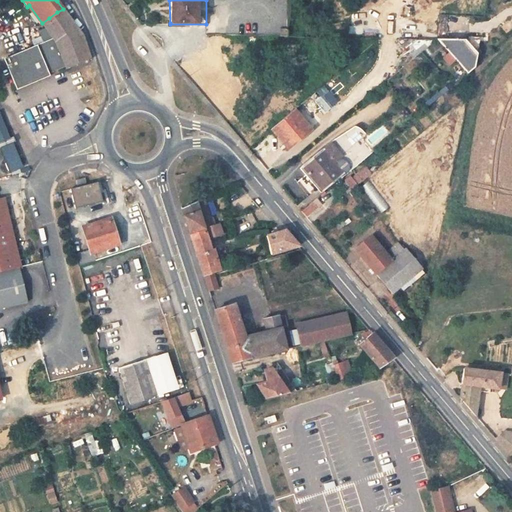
[(57,12),(49,18),(42,23),(49,33),(52,37),(57,33),(73,22),(63,9),(57,12)]
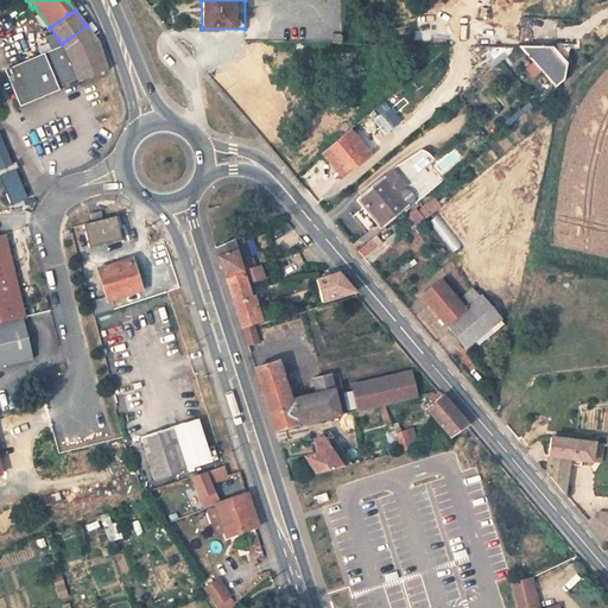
[(59,90),(59,88),(68,84),(78,80),(80,83),(108,71),(97,42),(87,26),(68,39),(62,44),(58,39),(49,44),(52,51),(5,71),(20,107),(58,92),(59,90)]
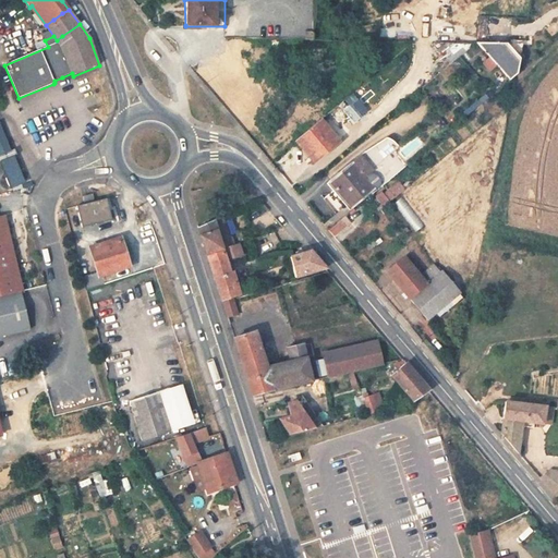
[(247,26),(247,37),(264,37),(264,26),(247,26)]
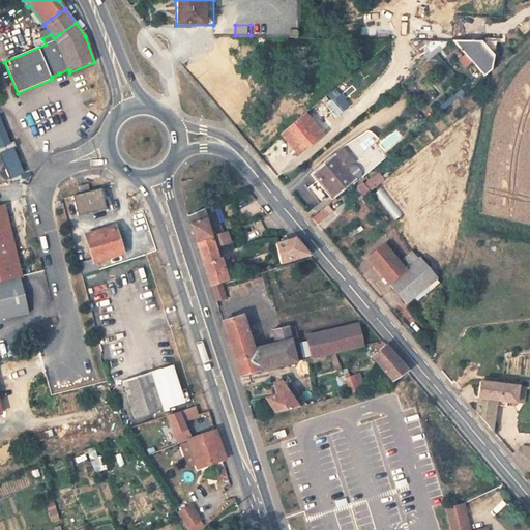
[(422,60),(448,38),(430,38),(414,50),(422,60)]
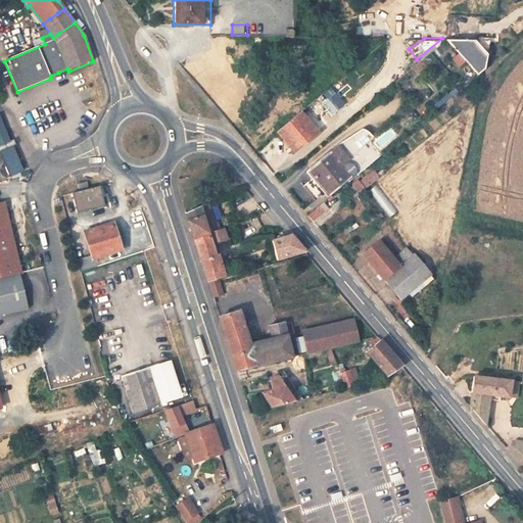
[(483,67),(489,39),(446,38),(440,43),(470,79),(483,67)]
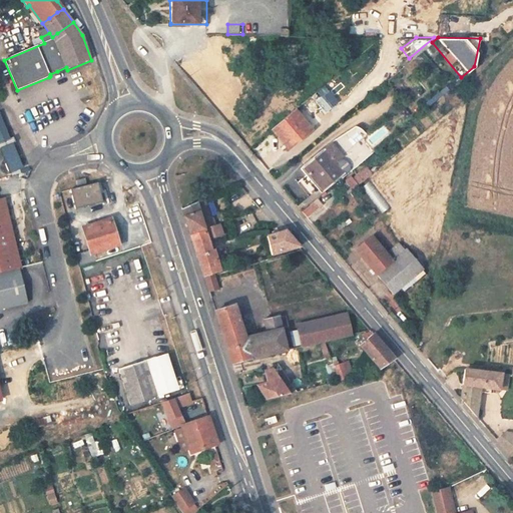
[(321,191),(461,77),(432,42),(386,80),(393,90),(402,98),(365,129),(357,121),(301,166),(316,185),(294,202),(300,208),(321,191)]
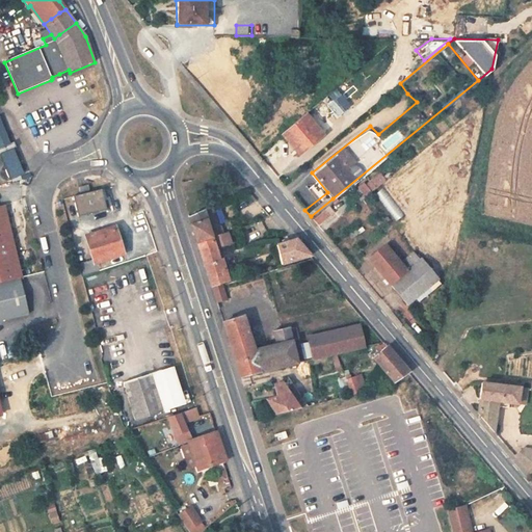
[(338,115),(348,107),(339,96),(328,104),(338,115)]
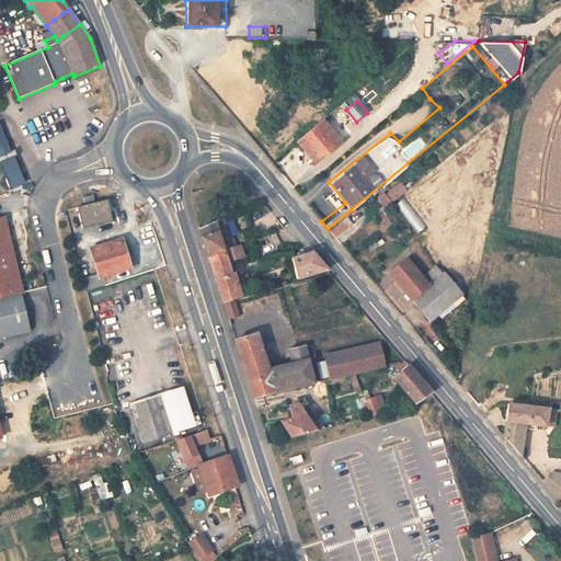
[(339,140),(320,117),(295,139),(313,161),(339,140)]
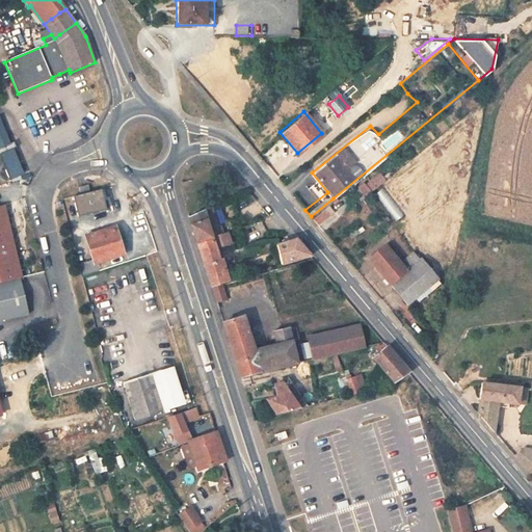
[(0,145),(1,148),(12,142),(0,114),(0,145)]
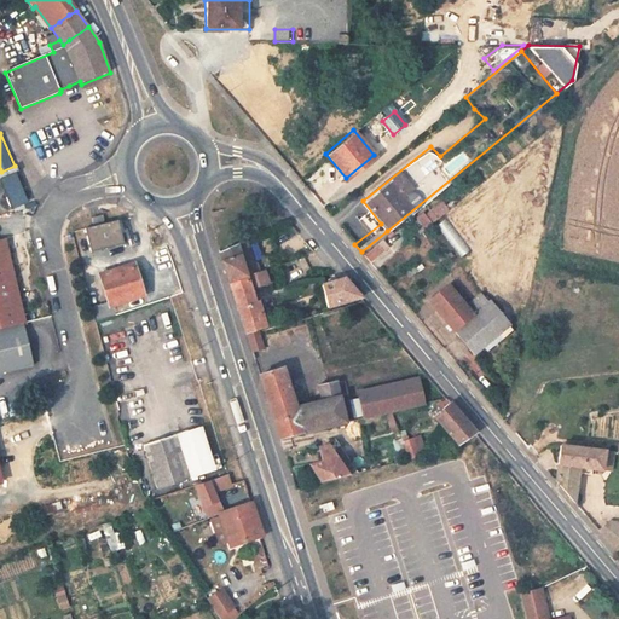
[(0,178),(12,209),(30,202),(18,171),(0,178)]
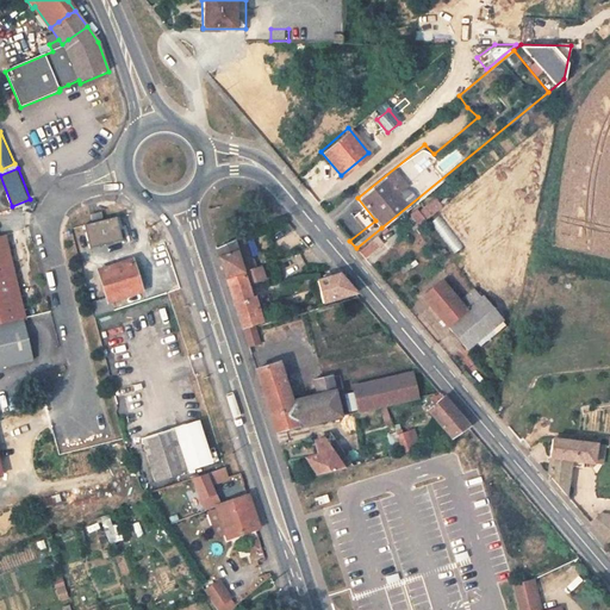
[(435,197),(412,217),(421,226),(443,205),(435,197)]
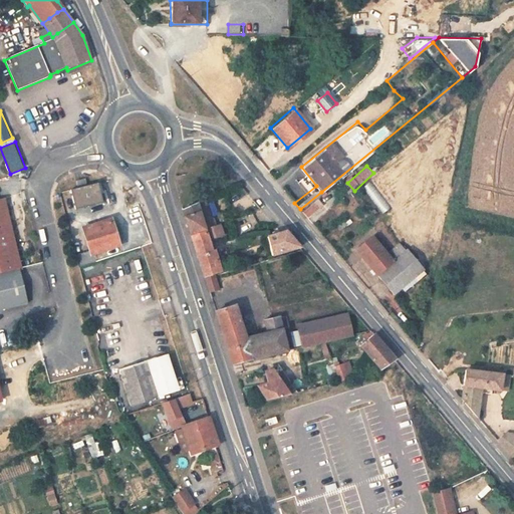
[(91,196),(89,185),(68,190),(71,201),(91,196)]
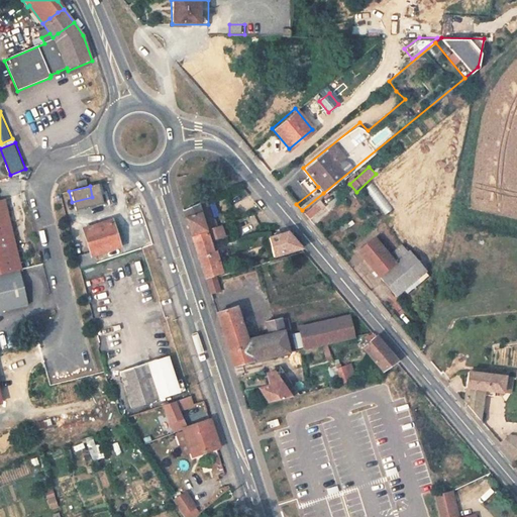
[(0,198),(0,273),(17,269),(18,269),(0,199),(0,198)]
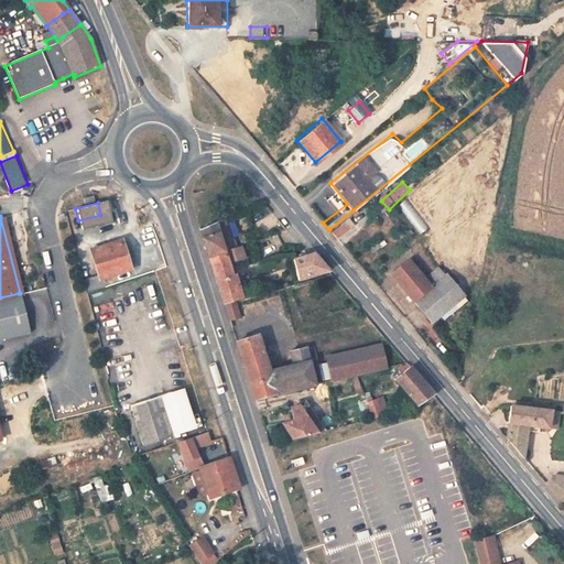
[(199,230),(208,258),(224,252),(237,248),(234,238),(231,239),(223,218),(199,230)]
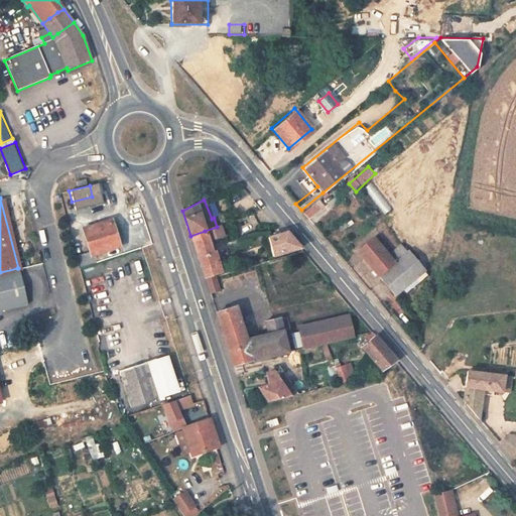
[(293,217),(305,232),(310,227),(298,213),(293,217)]
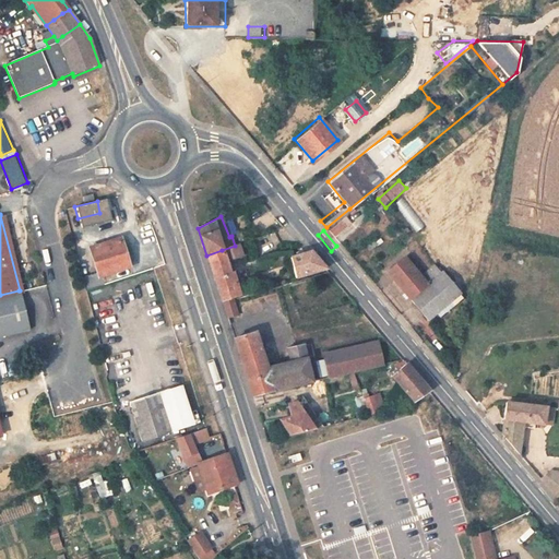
[(86,292),(105,285),(103,275),(130,266),(122,239),(91,249),(98,274),(82,278),(86,292)]
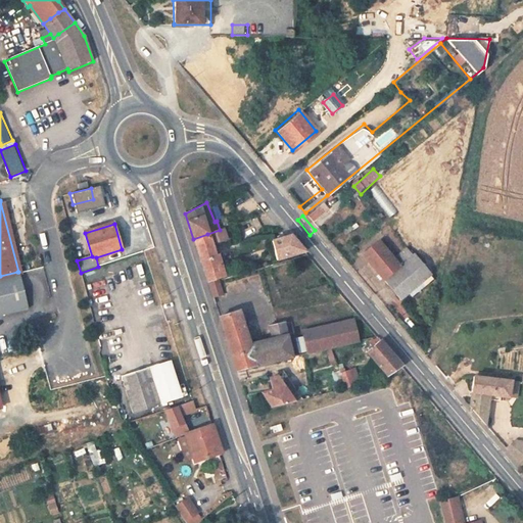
[(387,225),(379,232),(386,240),(394,233),(387,225)]
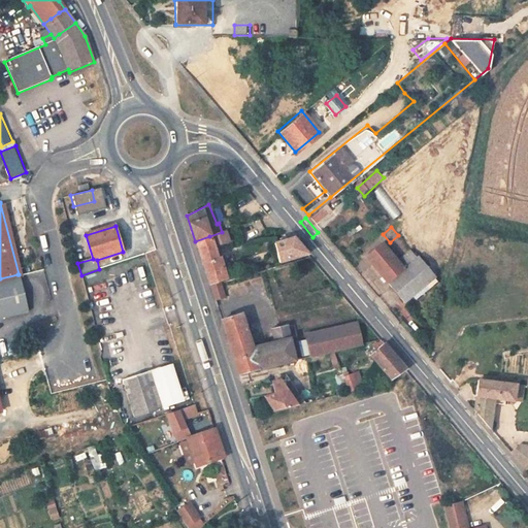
[(225,231),(222,232),(209,236),(215,248),(229,242),(225,231)]
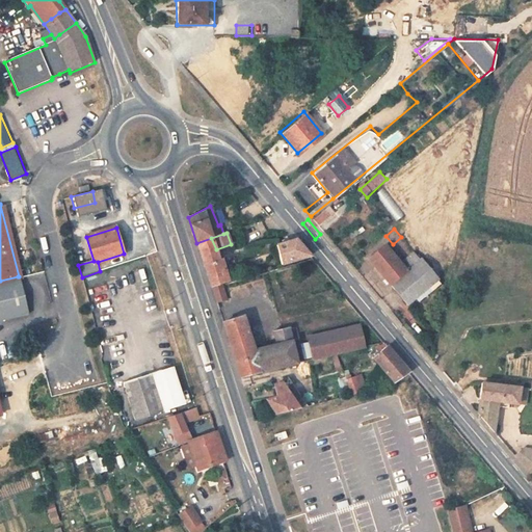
[(281,260),(307,254),(292,236),(287,238),(276,242),(281,260)]
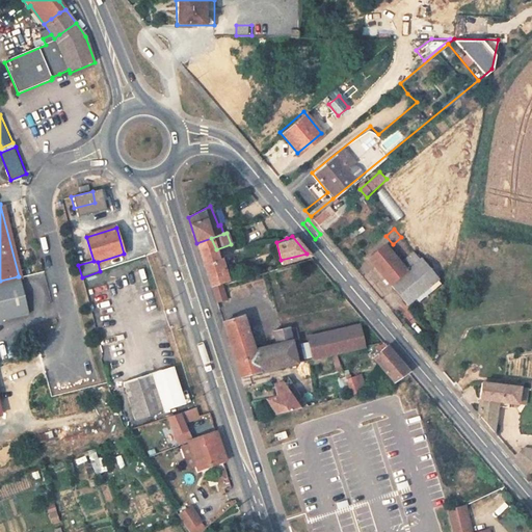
[(216,249),(211,238),(196,243),(210,285),(220,283),(227,281),(216,249)]
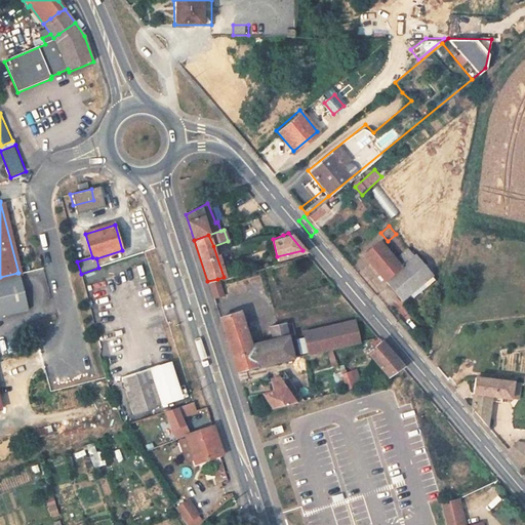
[(377,240),(362,253),(402,300),(433,274),(414,252),(399,266),(377,240)]
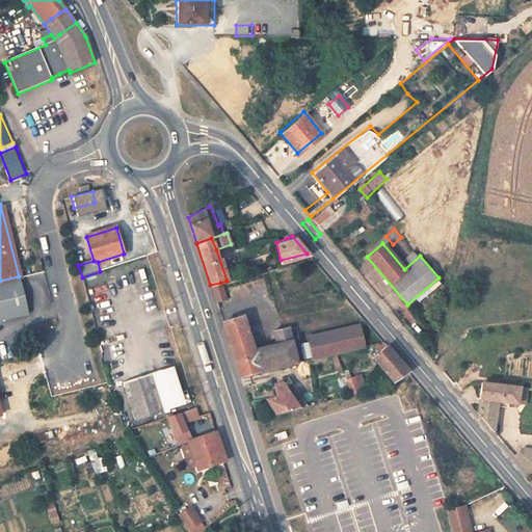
[(0,319),(27,313),(18,276),(0,281),(0,319)]
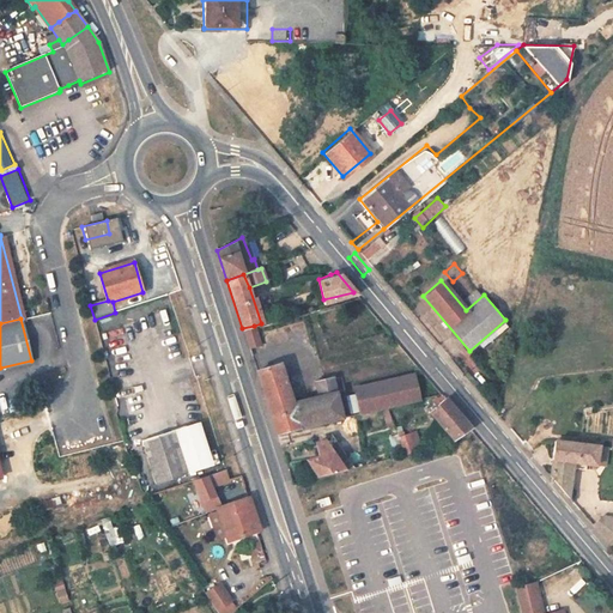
[(254,326),(242,328),(248,345),(260,340),(254,326)]
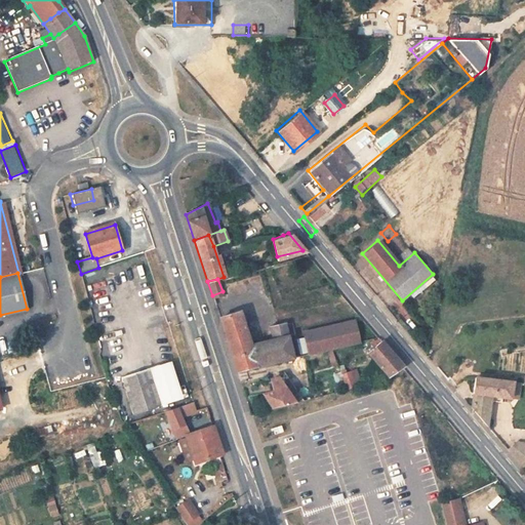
[(237,371),(292,358),(284,322),(269,326),(272,337),(250,342),(239,311),(219,317),(237,371)]
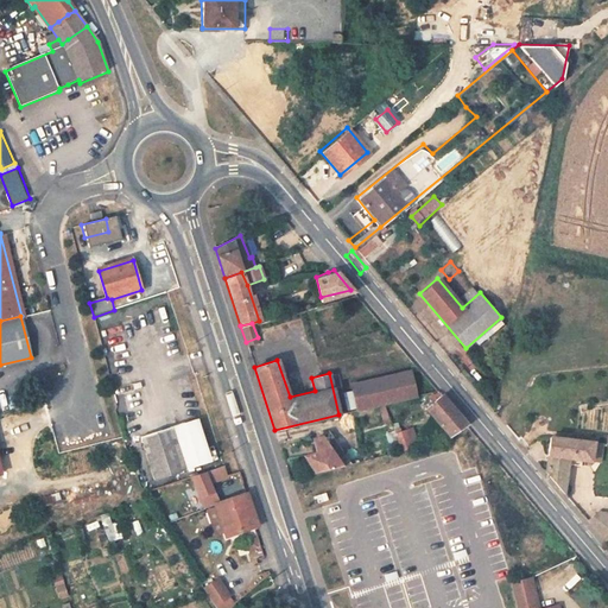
[(384,404),(417,396),(411,368),(348,381),(356,411),(384,404)]
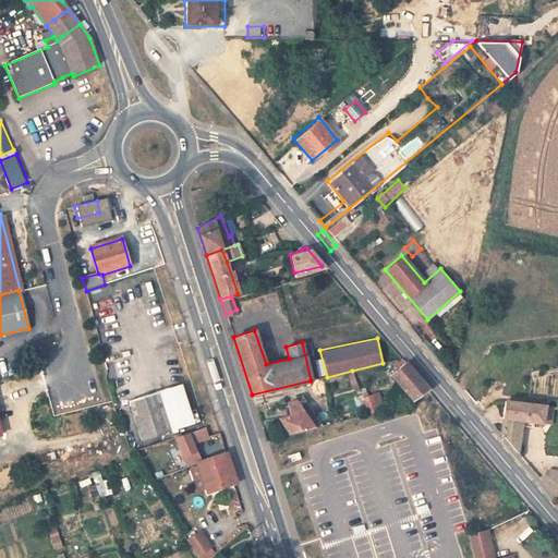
[(401,359),(400,359),(388,368),(413,399),(427,389),(401,359)]
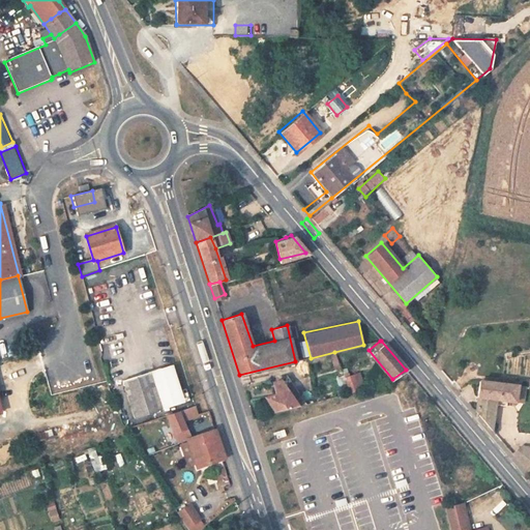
[(122,381),(134,418),(184,403),(188,401),(185,389),(180,391),(172,365),(122,381)]
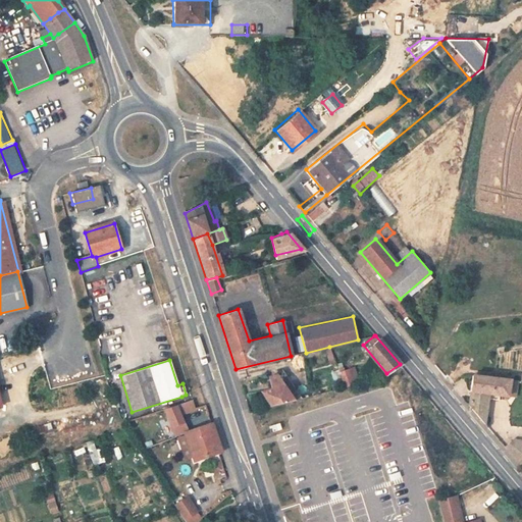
[(346,386),(360,382),(353,366),(344,368),(343,364),(337,365),(346,386)]
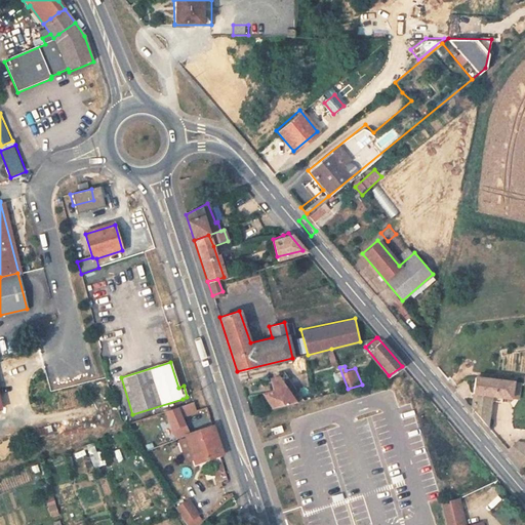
[(284,371),(277,375),(295,402),(304,400),(284,371)]
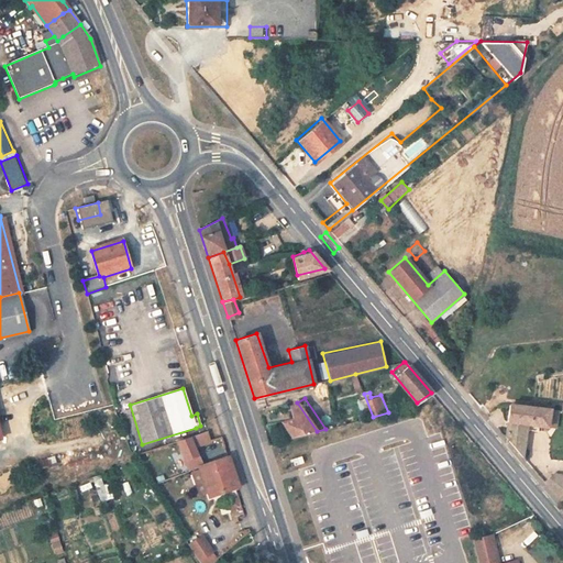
[(317,431),(297,403),(290,406),(291,416),(279,420),(290,438),(317,431)]
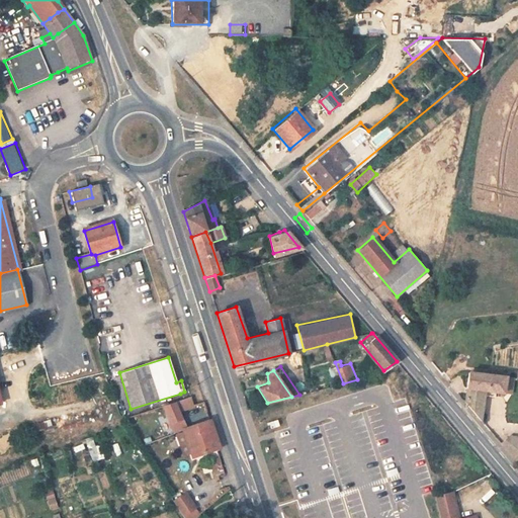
[(463,407),(481,426),(485,390),(504,393),(506,372),(502,371),(502,375),(467,370),(464,401),(463,407)]
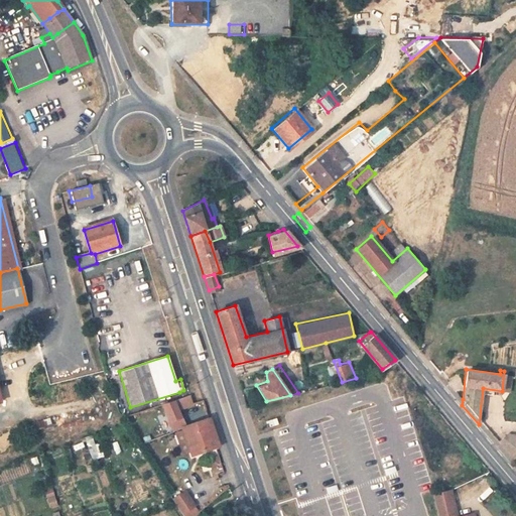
[(182,397),(184,407),(194,406),(192,396),(182,397)]
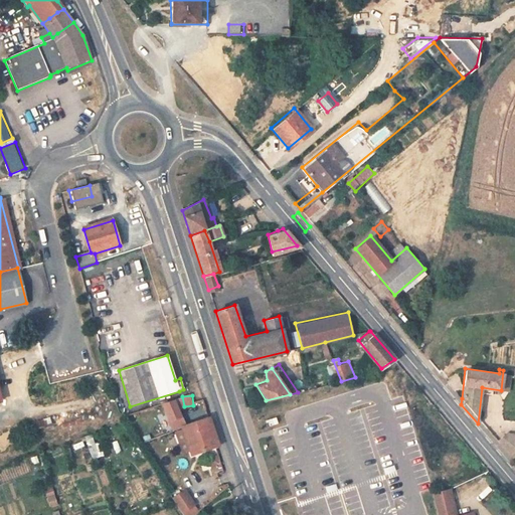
[(168,411),(177,408),(174,400),(165,404),(168,411)]
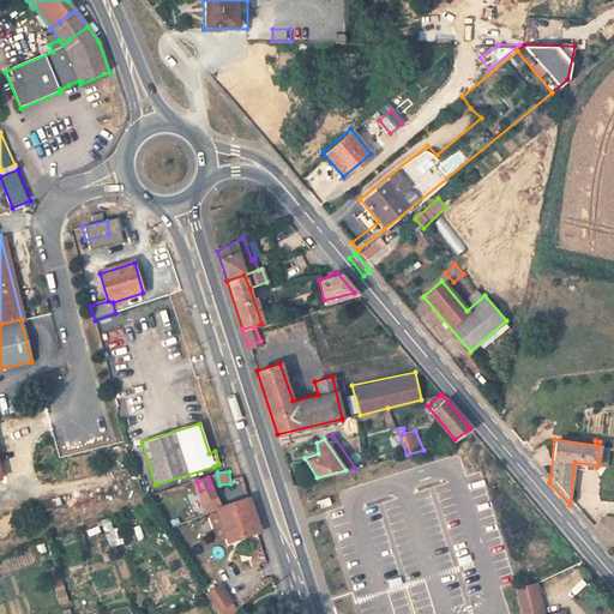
[(240,481),(230,483),(235,499),(245,497),(240,481)]
